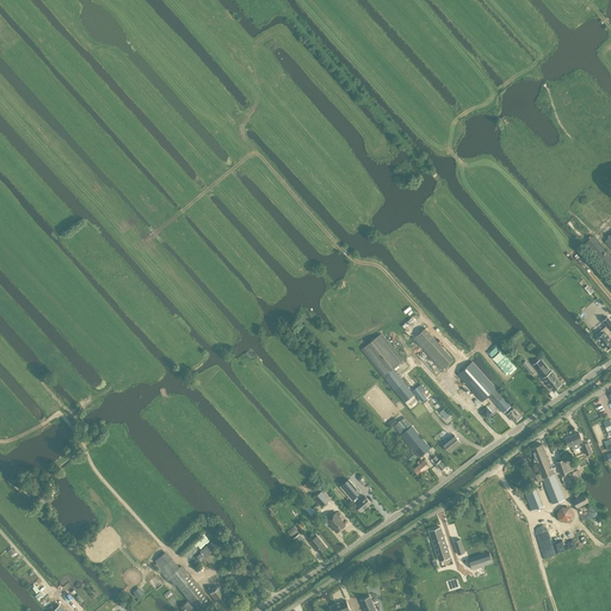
[(610,257),(608,253),(599,260),(610,273),(610,257)]
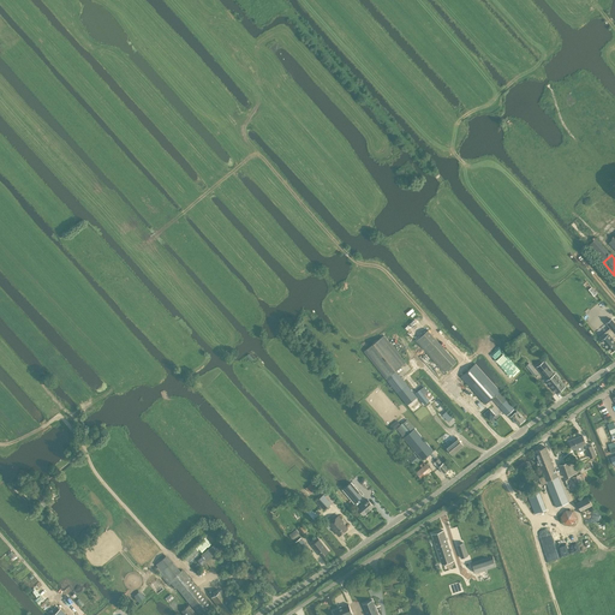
[(602,335),(599,338),(599,339),(601,340),(602,340),(602,341),(601,341),(603,346),(604,345),(605,345),(610,352),(611,352),(614,347),(614,341),(614,340),(613,338),(614,335),(614,323),(611,318),(607,323),(609,326),(610,328),(602,335)]
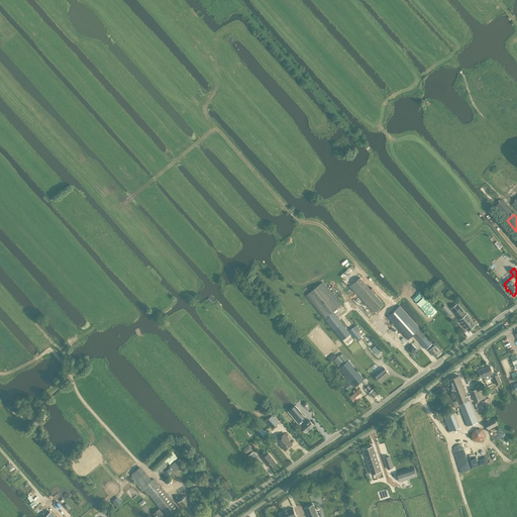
[(350,286),(374,312),(384,304),(360,277),(350,286)]
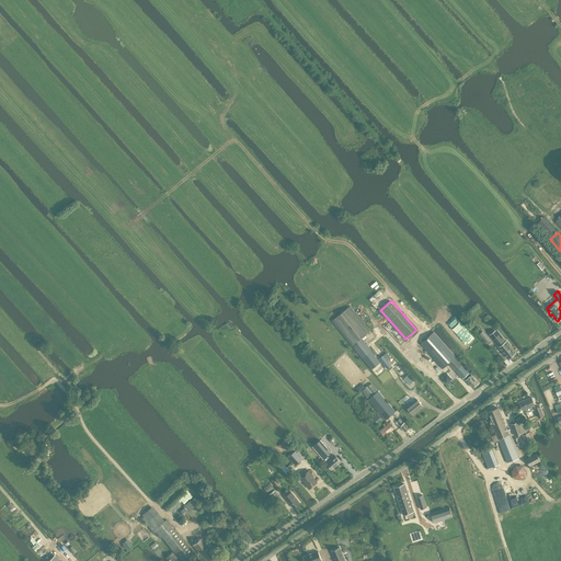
[(332,320),(352,345),(370,368),(384,384),(392,377),(362,338),(370,331),(351,306),(332,320)]
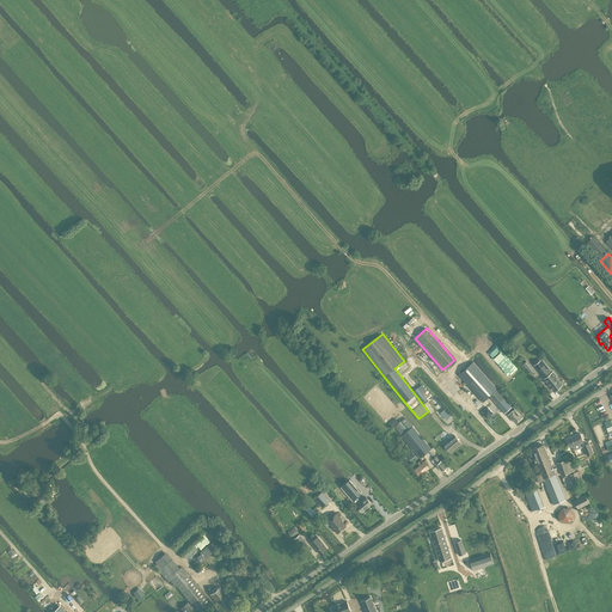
[(542,360),(534,366),(545,379),(544,379),(554,391),(562,385),(555,377),(556,377),(552,372),(552,373),(542,360)]
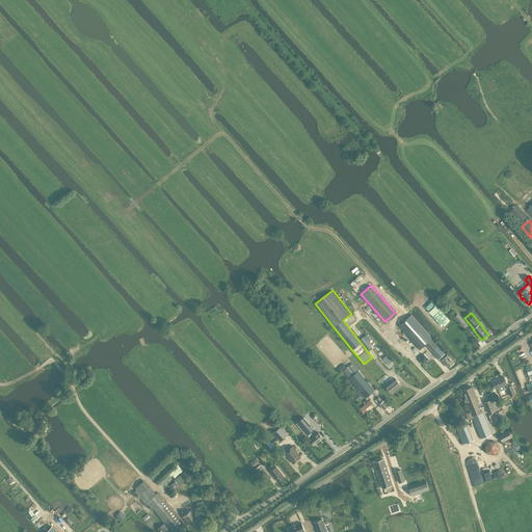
[(455,316),(461,325),(464,322),(457,314),(455,316)]
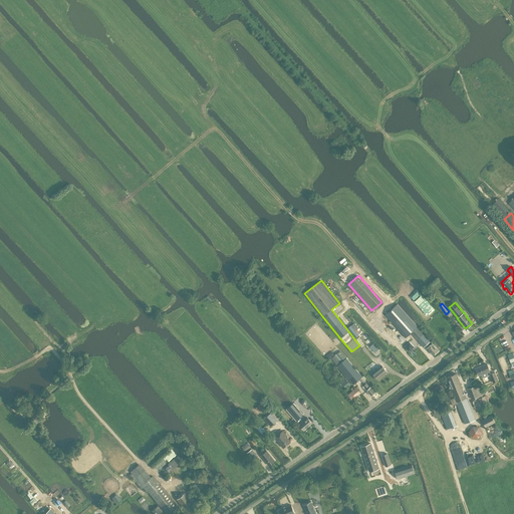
[(424,346),(427,344),(429,346),(427,348),(433,355),(439,350),(433,343),(430,340),(431,340),(428,337),(418,327),(410,317),(398,304),(386,314),(406,337),(411,333),(415,337),(424,346)]
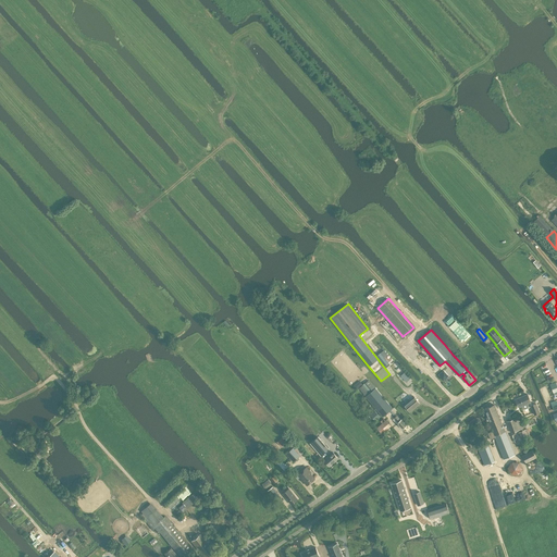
[(384,350),(376,356),(384,366),(388,362),(384,357),(387,354),(384,350)]
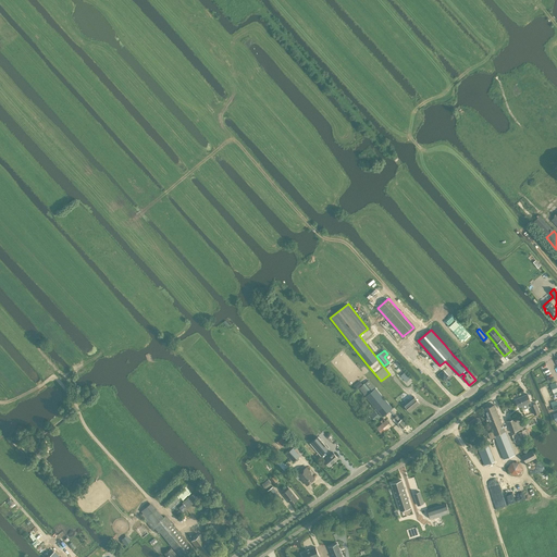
[(369,380),(366,383),(372,391),(375,388),(369,380)]
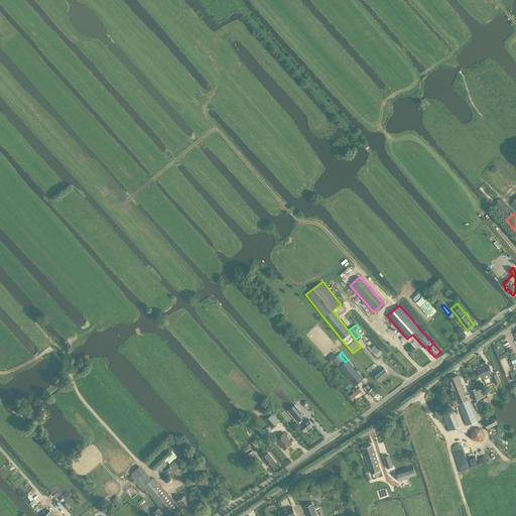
[(335,358),(333,359),(339,367),(342,365),(336,357),(335,358)]
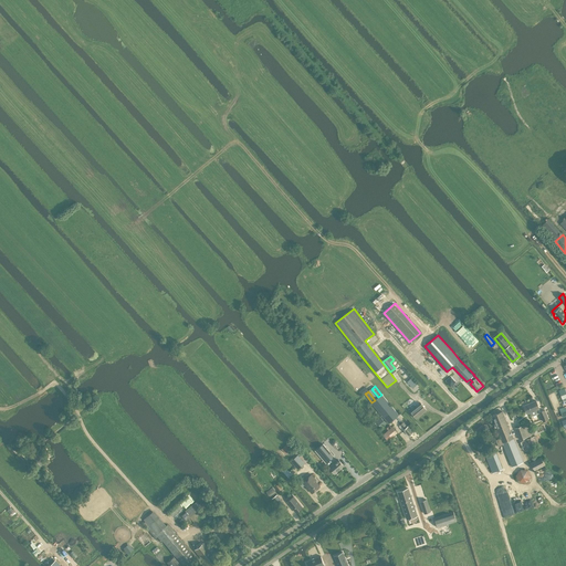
[(375,400),(371,402),(388,423),(397,416),(397,417),(399,415),(381,394),(381,395),(378,397),(377,398),(376,399),(375,400)]
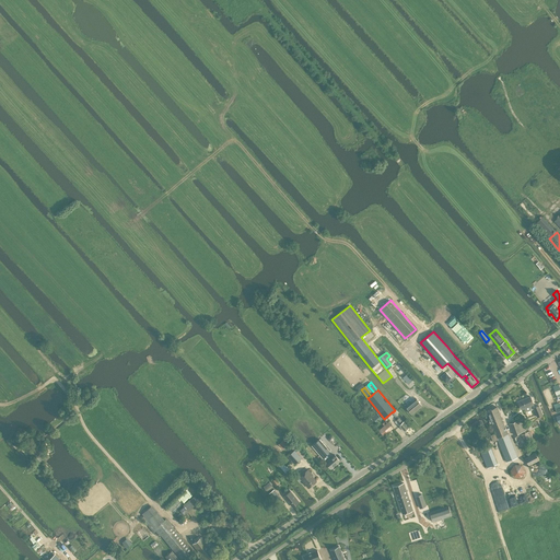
[(522,409),(524,408),(525,410),(527,411),(531,410),(532,408),(531,406),(534,405),(531,396),(518,401),(522,409)]
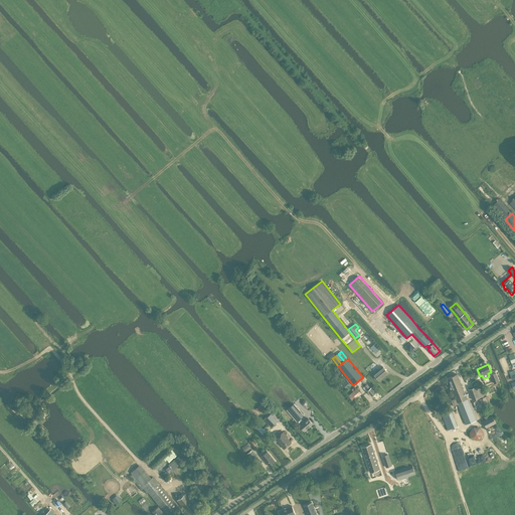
[(383,366),(373,374),(378,380),(388,373),(383,366)]
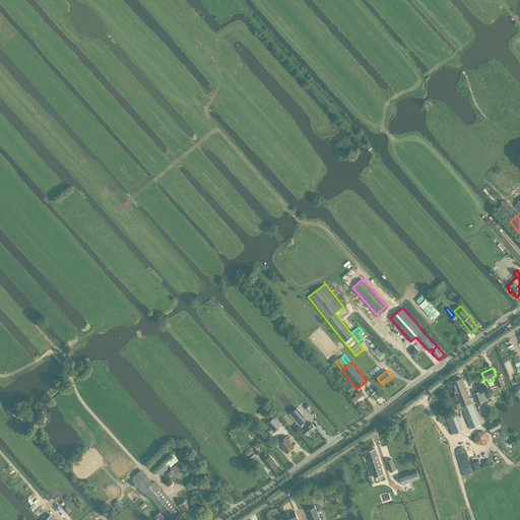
[(504,385),(501,376),(495,379),(499,387),(504,385)]
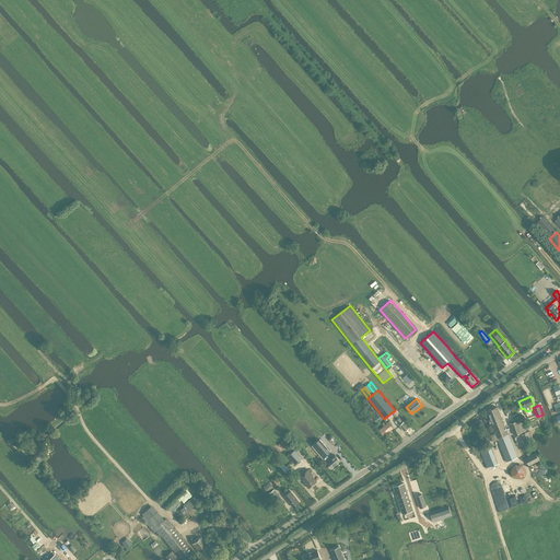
[(487,411),(496,433),(491,435),(493,441),(498,440),(506,462),(517,457),(498,407),(487,411)]
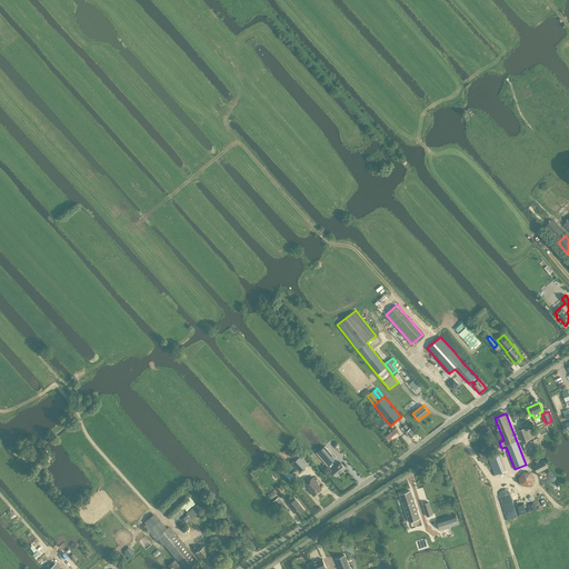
[(383,430),(386,428),(388,426),(383,420),(378,423),(383,430)]
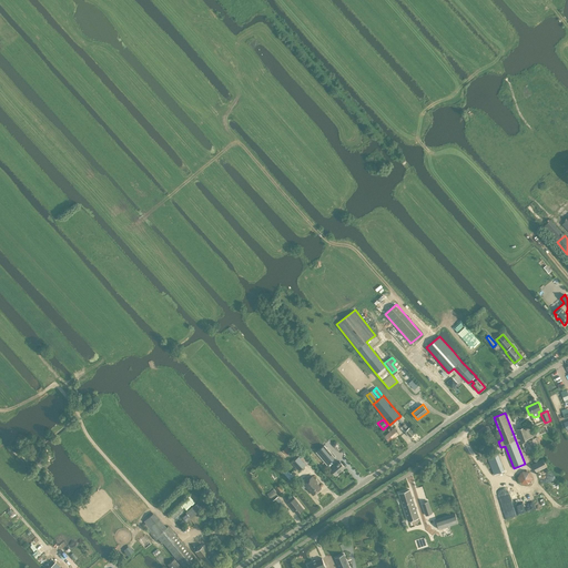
[(402,426),(406,430),(405,432),(411,437),(415,434),(413,432),(407,426),(405,424),(402,426)]
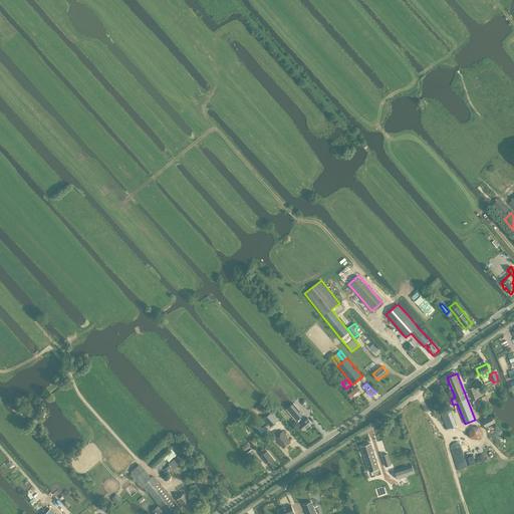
[(479,384),(468,389),(472,399),(483,395),(479,384)]
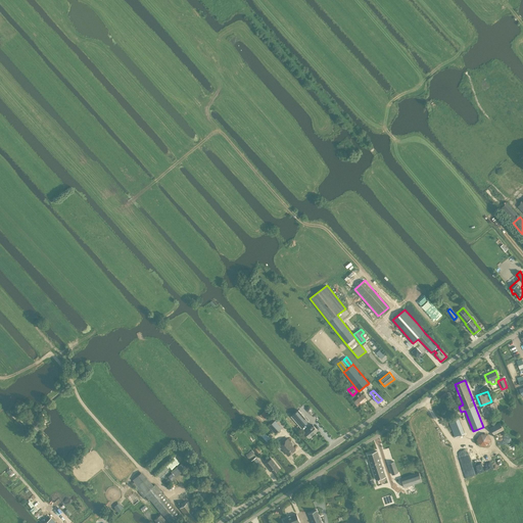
[(363,394),(358,398),(353,401),(359,407),(367,399),(363,394)]
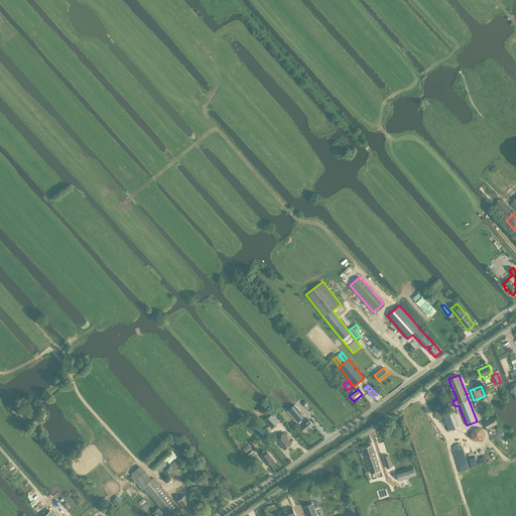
[(488,397),(486,398),(475,402),(477,409),(491,404),(488,397)]
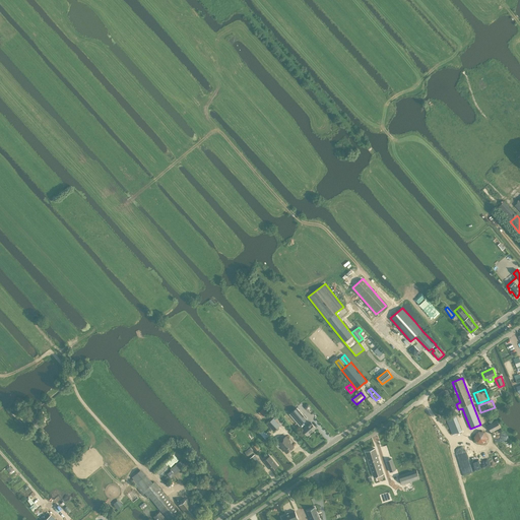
[(301,409),(291,417),(299,426),(308,418),(301,409)]
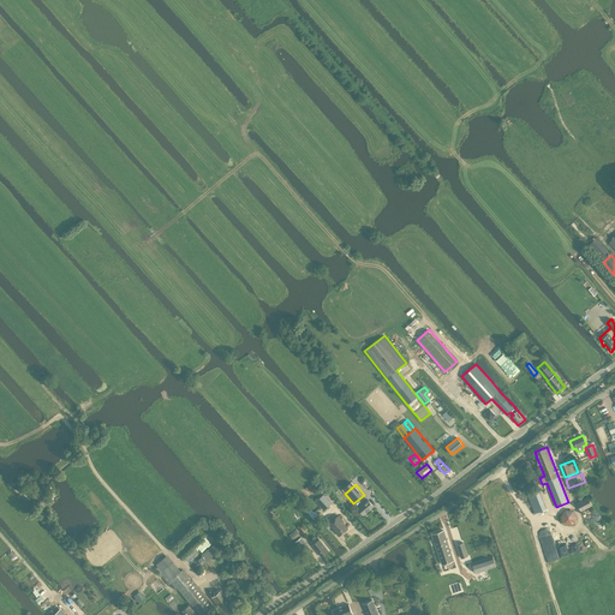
[(36,493),(30,499),(41,509),(47,503),(47,502),(53,496),(46,489),(40,495),(36,493)]
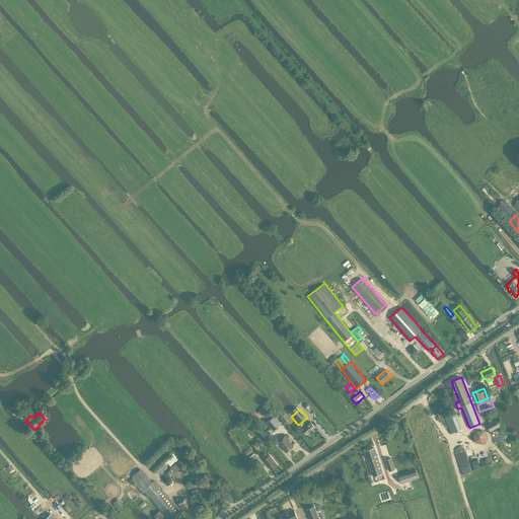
[(455,415),(445,419),(451,433),(461,430),(455,415)]
